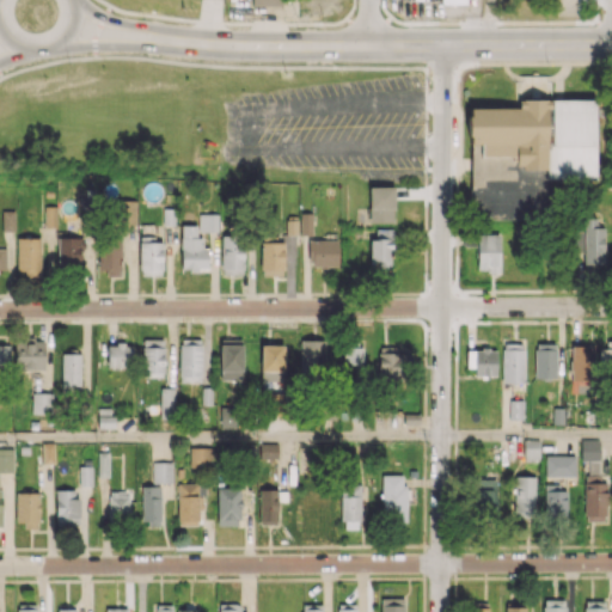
[(470,219),(540,218),(540,200),(526,200),(526,190),(543,190),(543,170),(546,170),(546,179),(597,179),(595,99),(519,99),(519,108),(469,108),(470,219)]
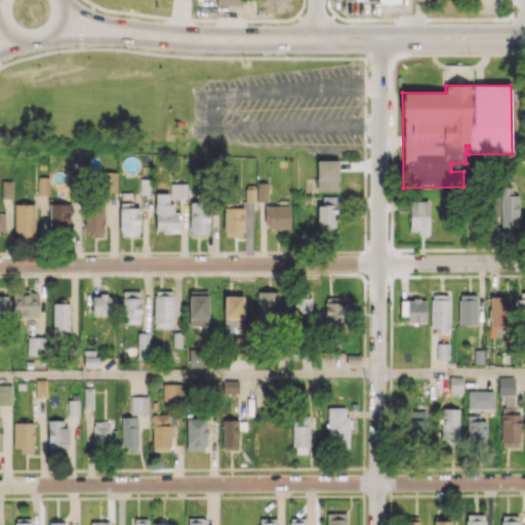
[(337,160),(316,160),(317,191),(337,191),(337,160)]
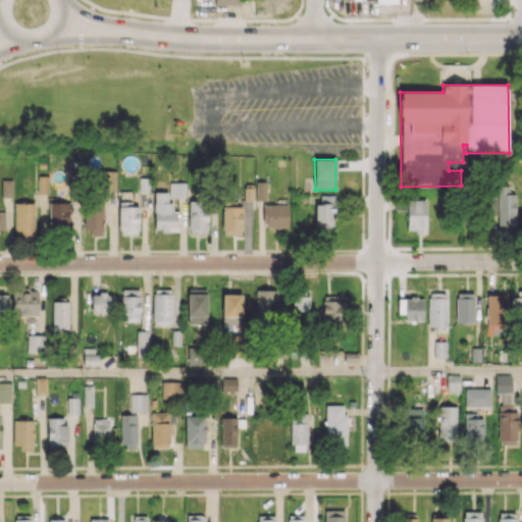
[(116,171),(98,171),(98,191),(116,192),(116,171)]
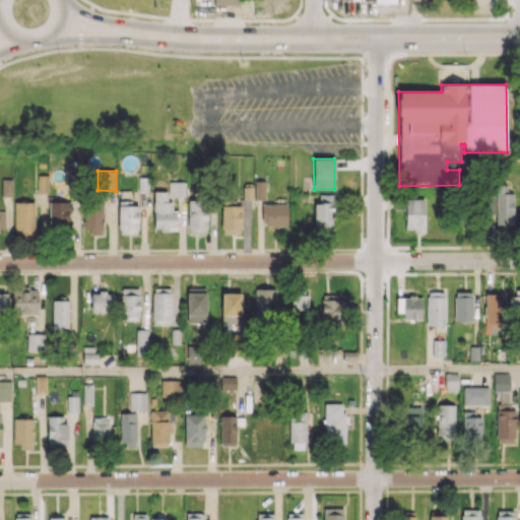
[(48,176),(38,175),(38,192),(48,193),(48,176)]
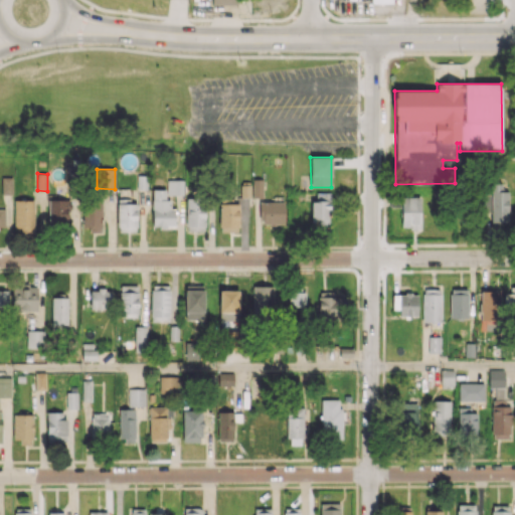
[(2,194),(12,194),(12,177),(1,177),(2,194)]
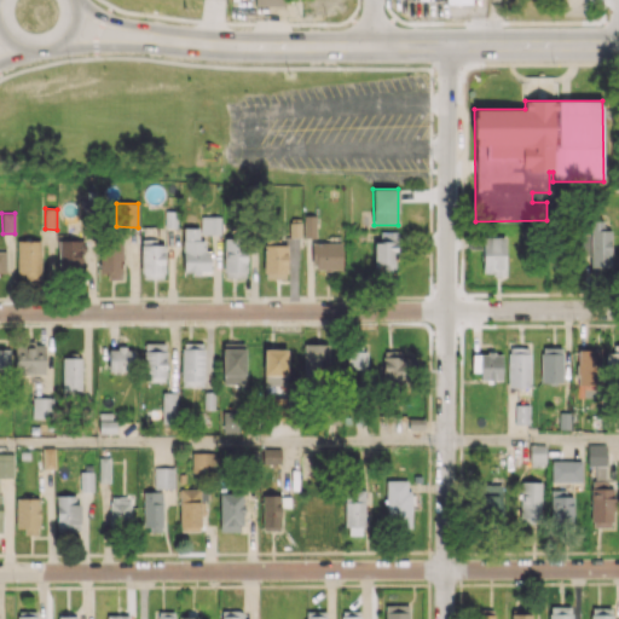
[(304,237),(316,237),(316,215),(304,215),(304,237)]
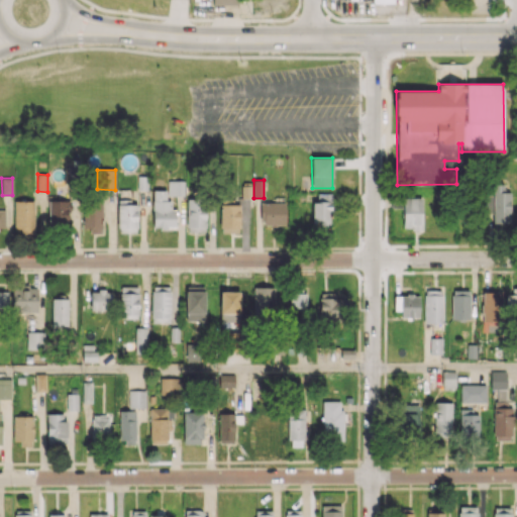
[(184,196),(184,181),(168,181),(168,196),(184,196)]
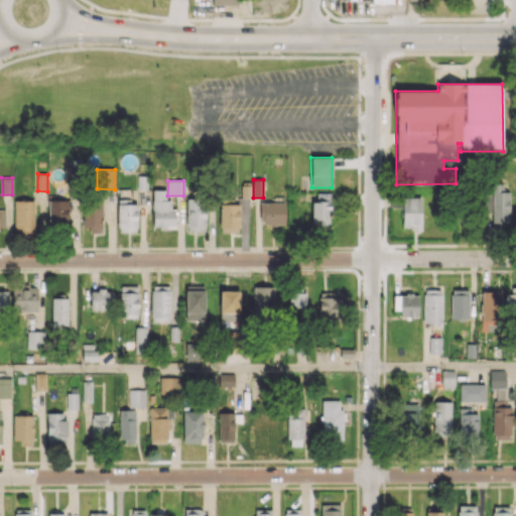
[(509,223),(510,184),(492,183),(491,223),(509,223)]
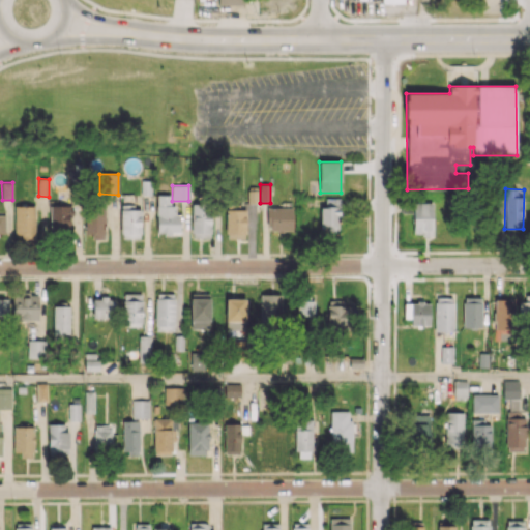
[(258,203),(258,190),(248,190),(247,203),(258,203)]
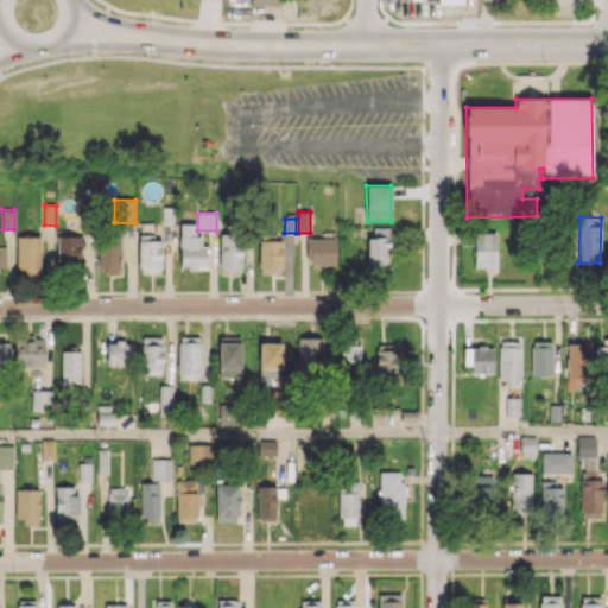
[(179,267),(204,268),(206,236),(196,235),(196,223),(181,223),(179,267)]
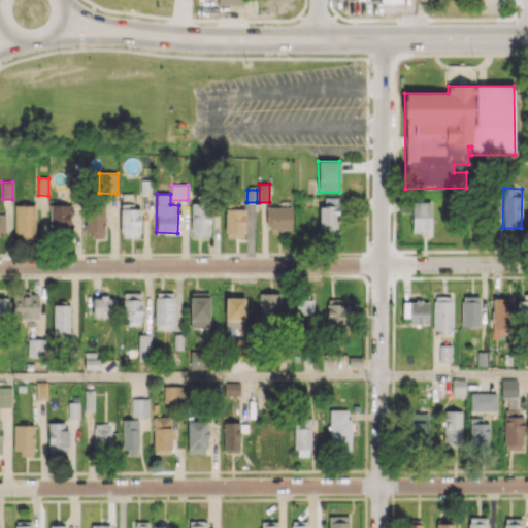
[(338,197),(324,197),(323,205),(319,205),(319,229),(338,230),(338,197)]
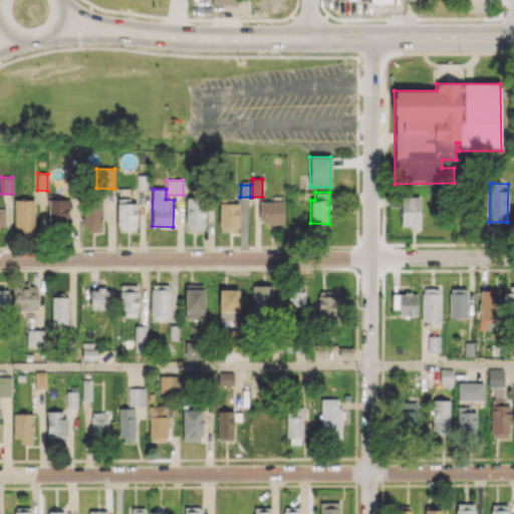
[(400,228),(419,228),(420,196),(401,196),(400,228)]
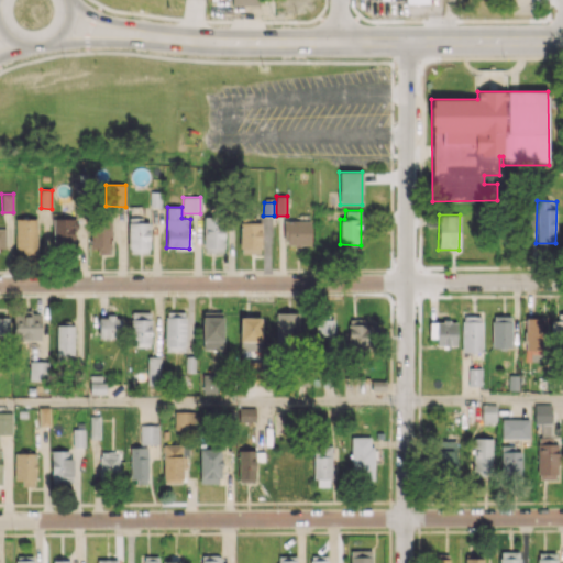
[(203,216),(203,252),(223,252),(224,217),(203,216)]
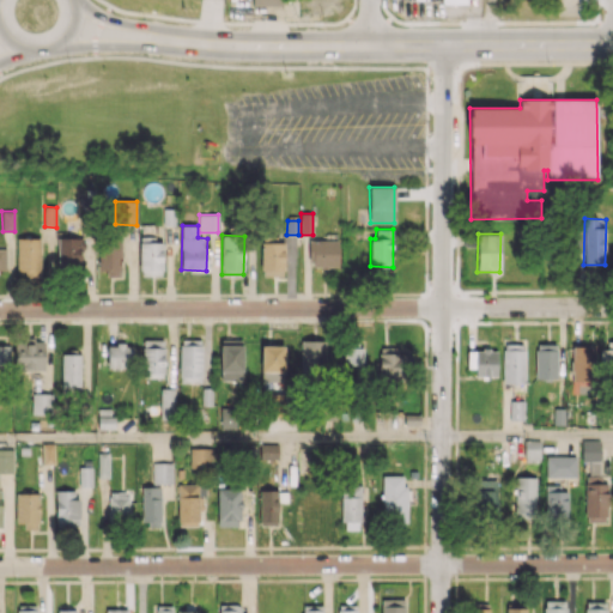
[(83,237),(58,238),(58,267),(83,267),(83,237)]
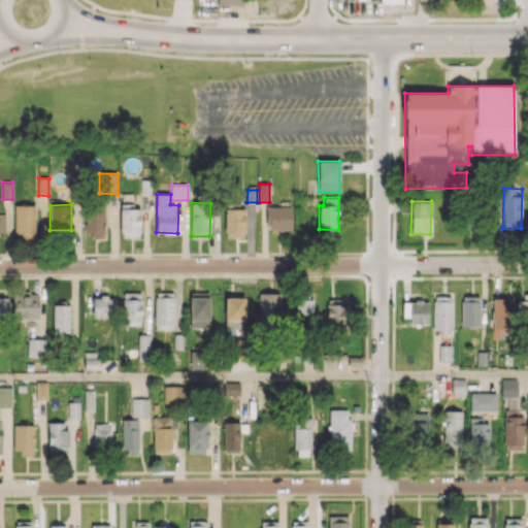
[(104,205),(85,204),(85,236),(104,236),(104,205)]
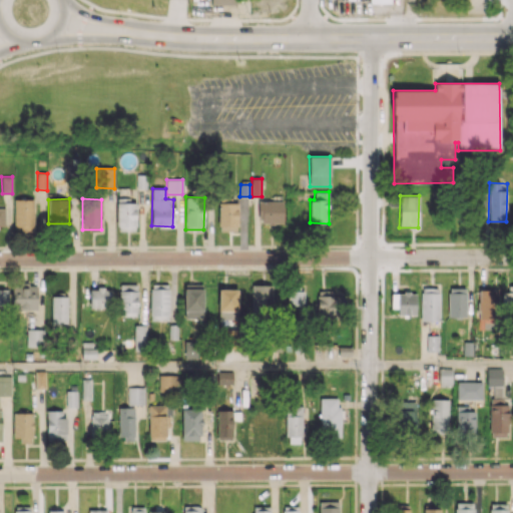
[(34,199),(14,199),(13,227),(34,227),(34,199)]
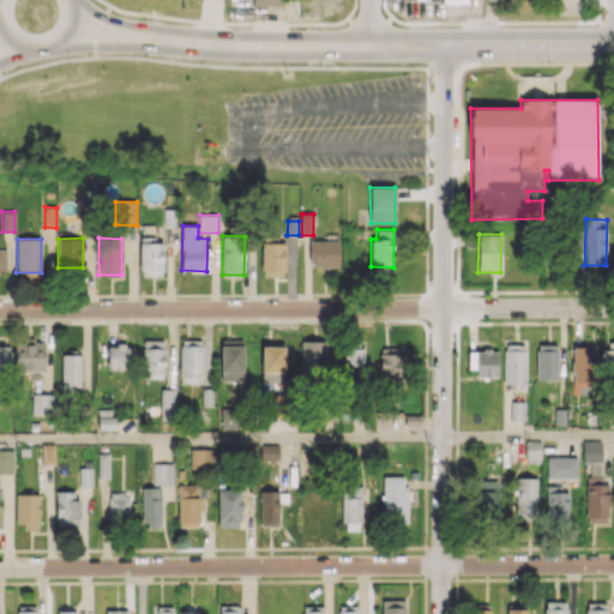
[(309,241),(309,269),(339,268),(338,240),(309,241)]
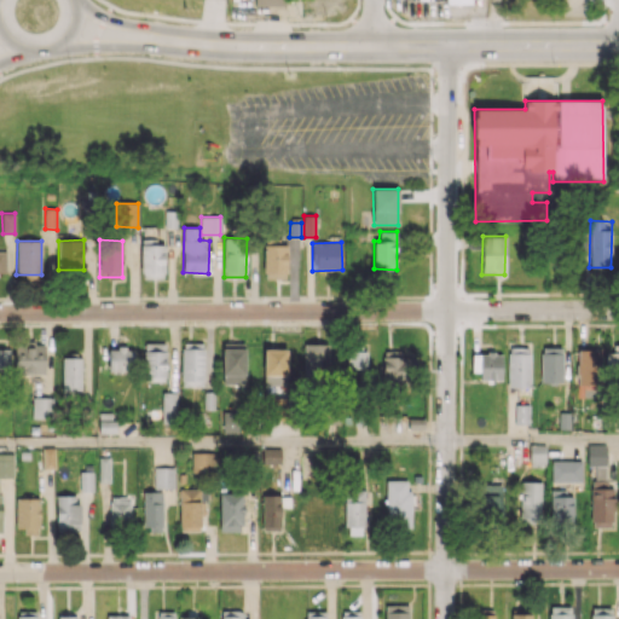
[(140,278),(165,278),(165,244),(140,244),(140,278)]
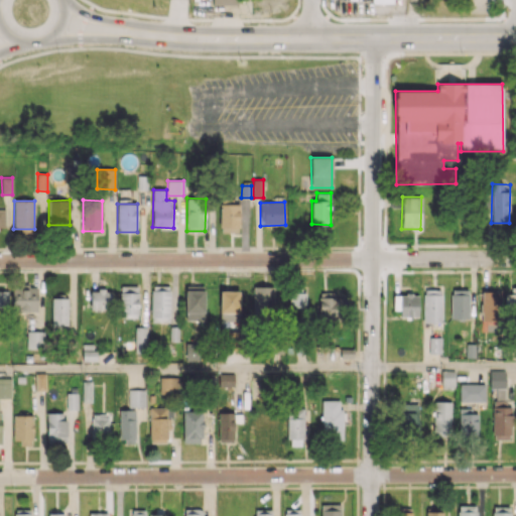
[(240,204),(221,204),(220,233),(239,233),(240,204)]
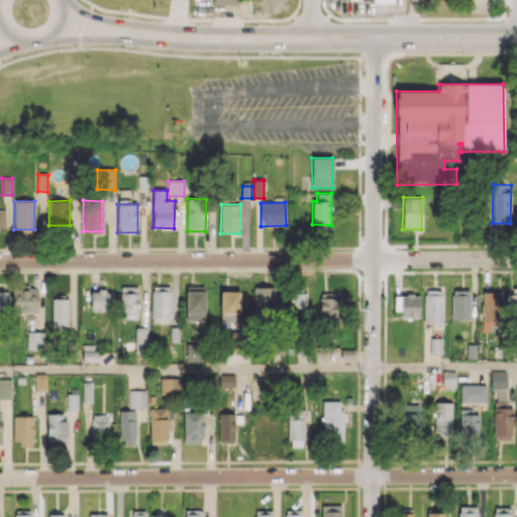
[(138,318),(139,287),(120,286),(119,317),(138,318)]
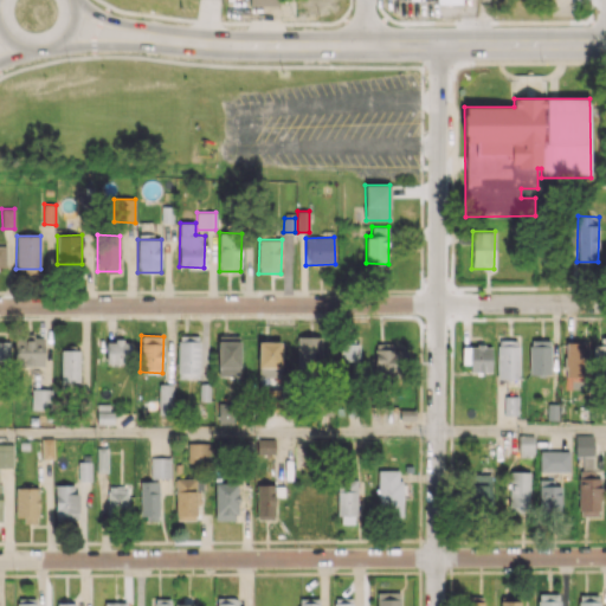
[(179,378),(200,378),(199,335),(178,336),(179,378)]
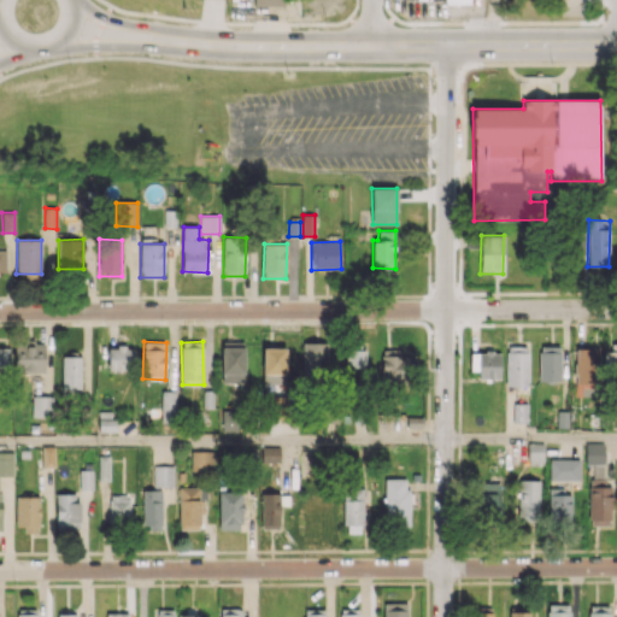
[(328,376),(328,342),(303,342),(301,376),(328,376)]
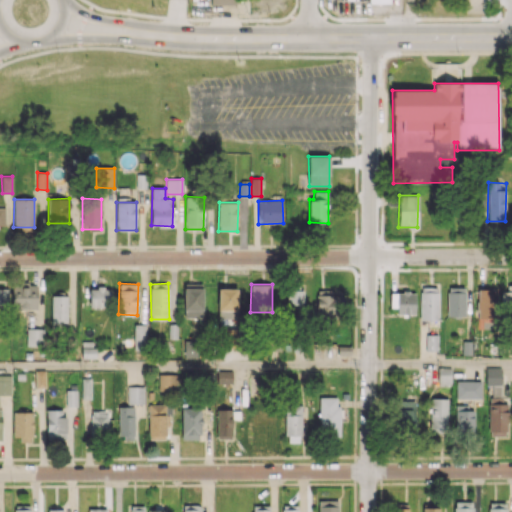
[(511,284),(503,285),(502,310),(511,309),(511,284)]
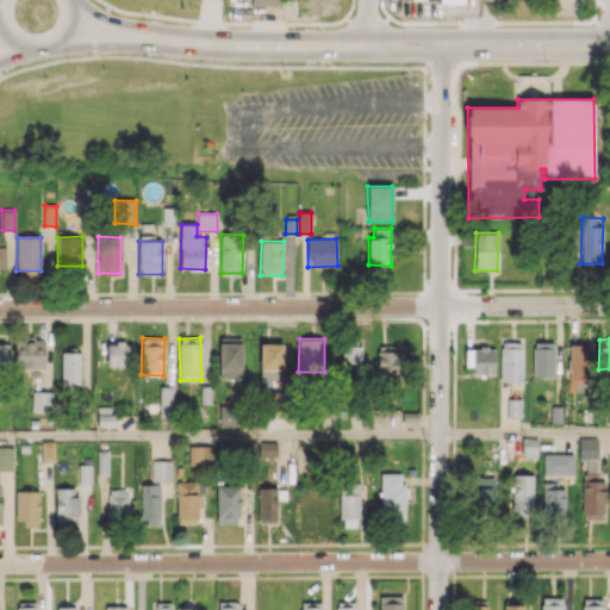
[(44,369),(44,340),(14,340),(14,368),(44,369)]
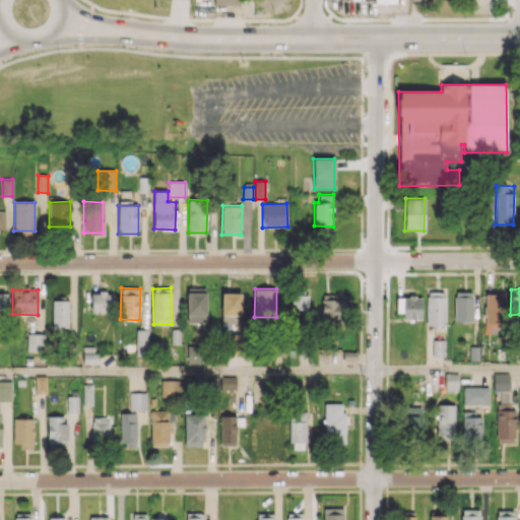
[(91,312),(112,312),(111,291),(91,293),(91,312)]
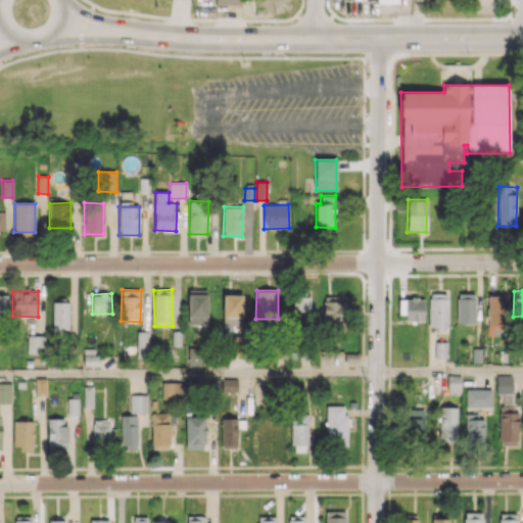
[(187,325),(206,326),(207,293),(188,293),(187,325)]
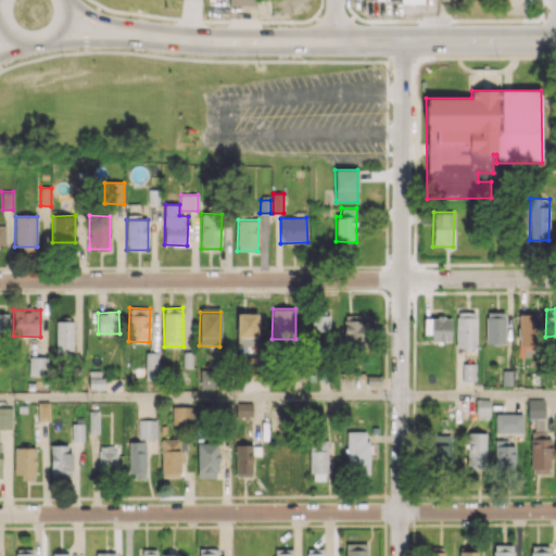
[(485,343),(505,343),(506,312),(485,312),(485,343)]
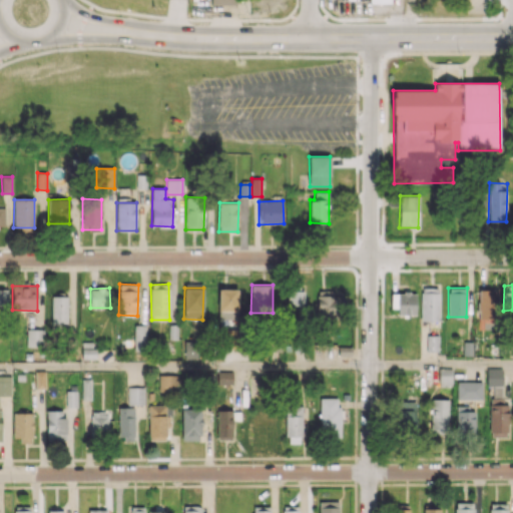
[(0,302),(0,307),(8,307),(8,289),(0,289),(0,302)]
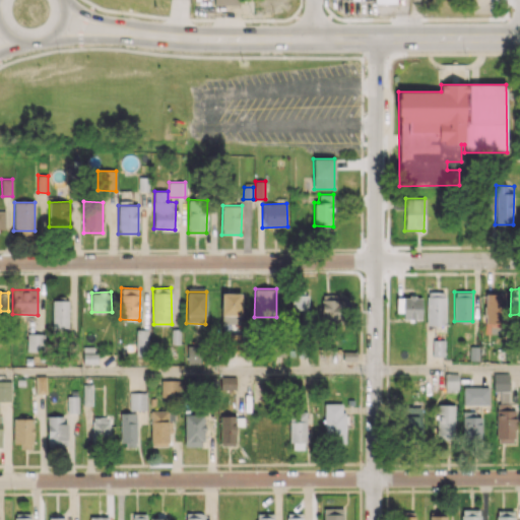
[(220,323),(241,324),(241,294),(221,293),(220,323)]
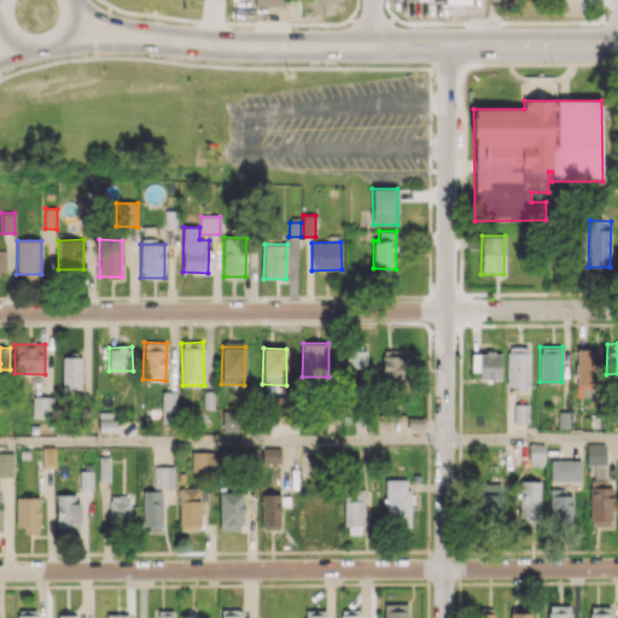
[(573,385),(600,384),(599,349),(573,349),(573,385)]
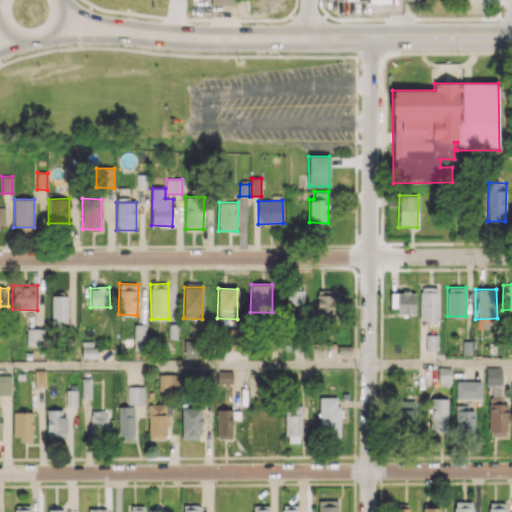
[(304,306),(303,290),(287,290),(287,306),(304,306)]
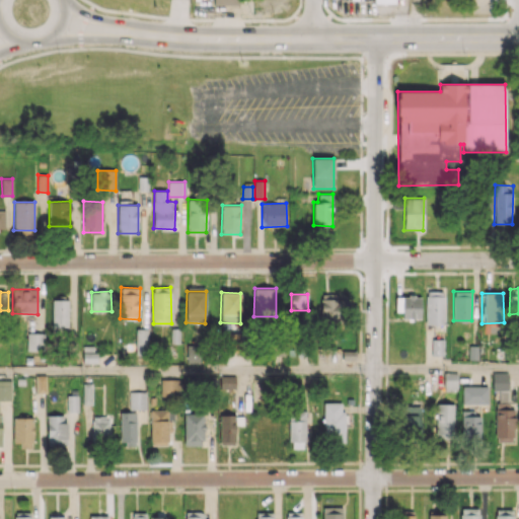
[(444,294),(426,294),(426,324),(444,324),(444,294)]
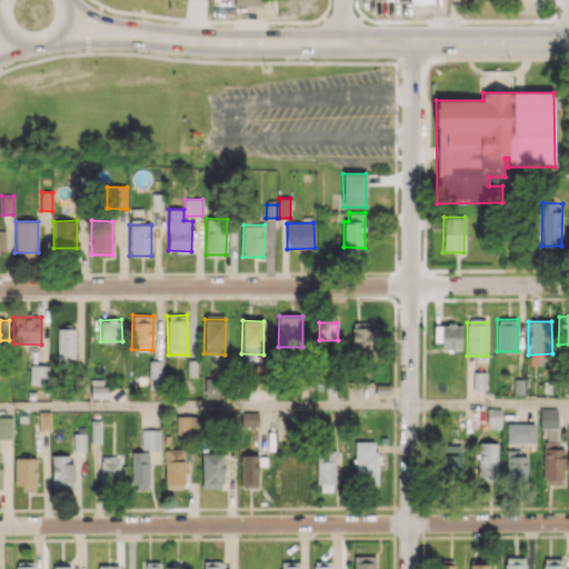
[(433,341),(441,342),(441,349),(461,349),(461,325),(433,325),(433,341)]
